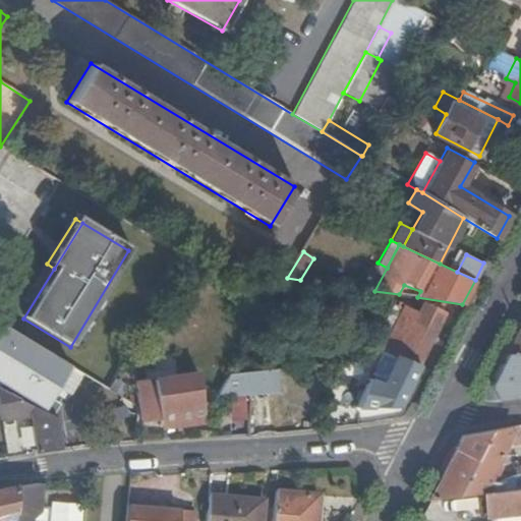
[(380,330),(390,335),(404,308),(395,303),(380,330)]
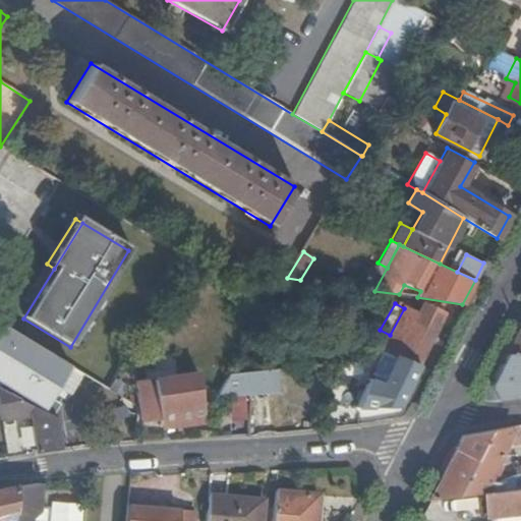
[(395,356),(416,365),(443,313),(424,305),(418,314),(404,308),(390,335),(383,351),(395,356)]
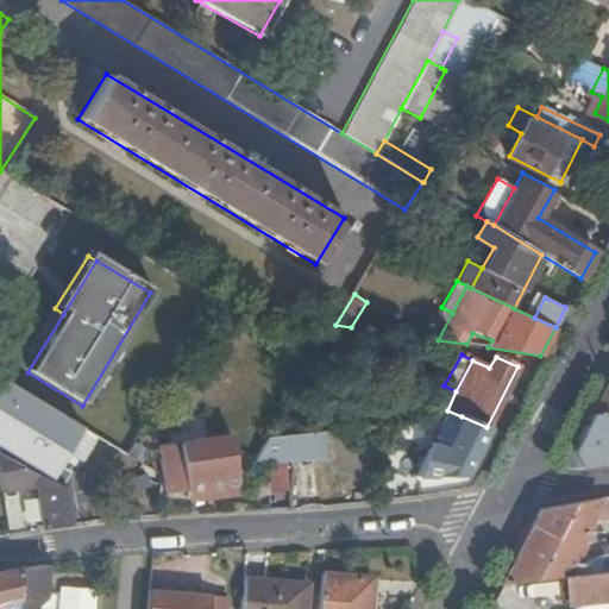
[(0,378),(0,449),(48,478),(79,427),(0,378)]
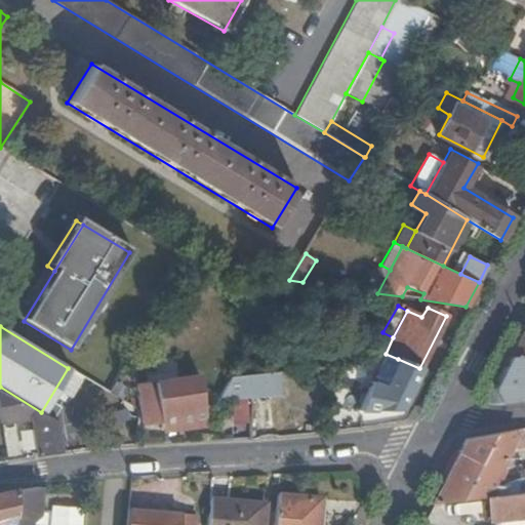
[(524,326),(510,360),(524,358),(524,326)]
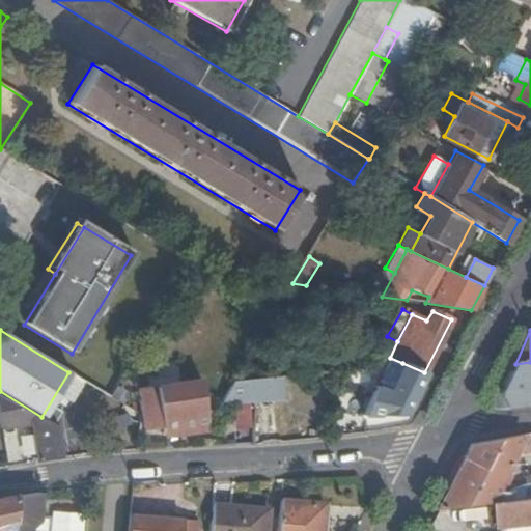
[(530,362),(515,364),(498,395),(506,408),(530,402),(530,362)]
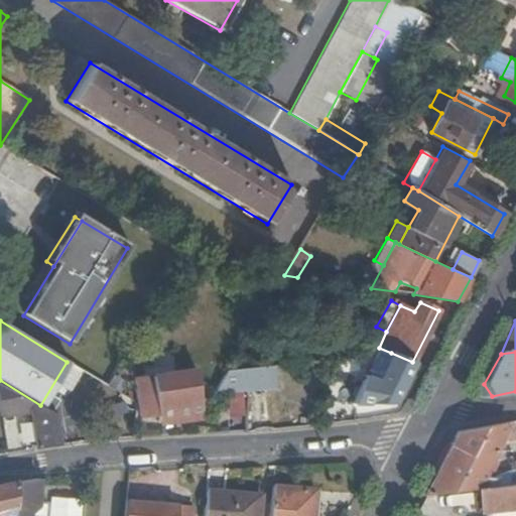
[(391,353),(382,371),(388,371),(411,369),(422,368),(423,366),(412,362),(391,353)]
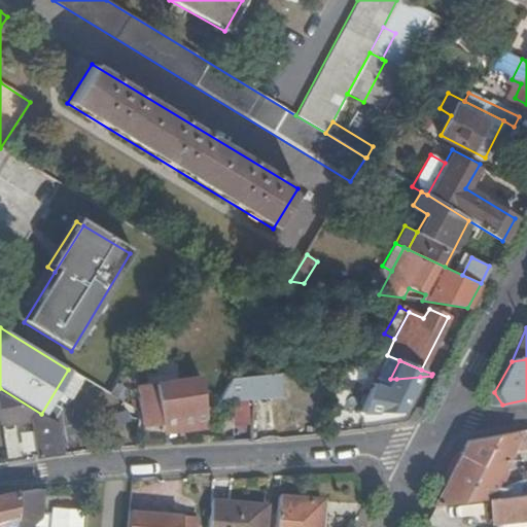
[(232,378),(217,402),(279,395),(281,373),(232,378)]
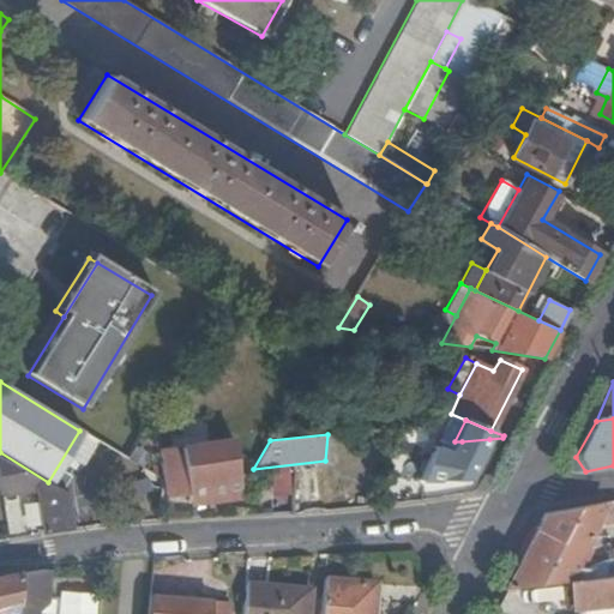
[(489,439),(462,441),(452,459),(440,453),(423,482),(467,483),(489,439)]
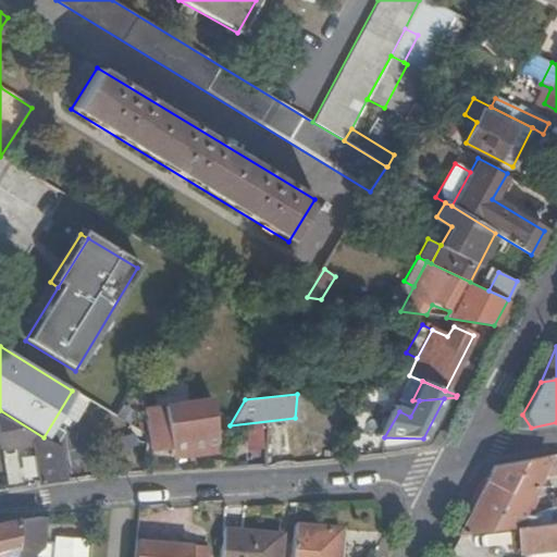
[(148,436),(214,428),(211,400),(147,407),(148,436)]
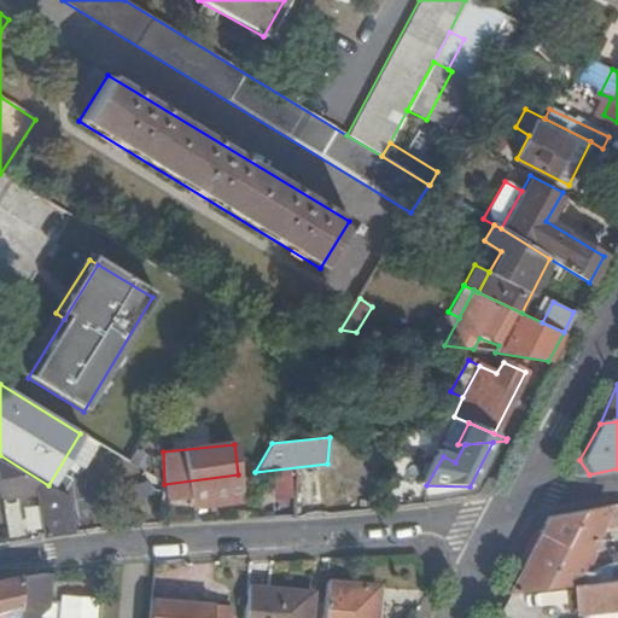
[(68,497),(0,462),(0,481),(7,503),(34,499),(35,502),(68,497)]
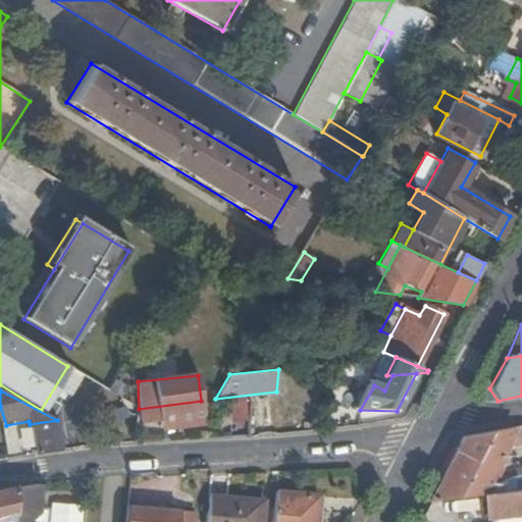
[(276,392),(215,399),(219,401),(248,401),(254,400),(276,397),(276,392)]
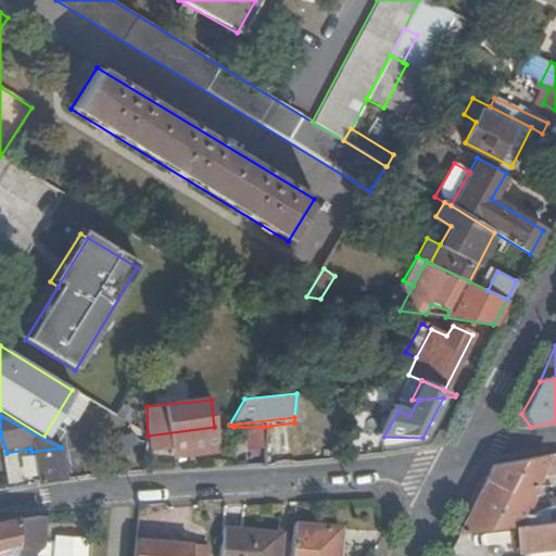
[(214,427),(148,436),(150,454),(171,452),(172,457),(214,451),(214,427)]
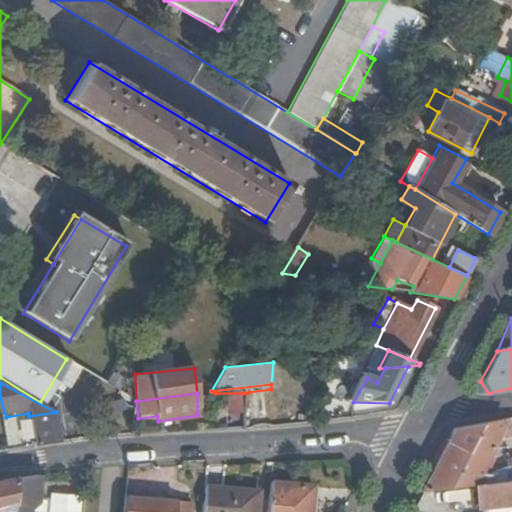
[(53,413),(31,416),(35,447),(57,444),(53,413)]
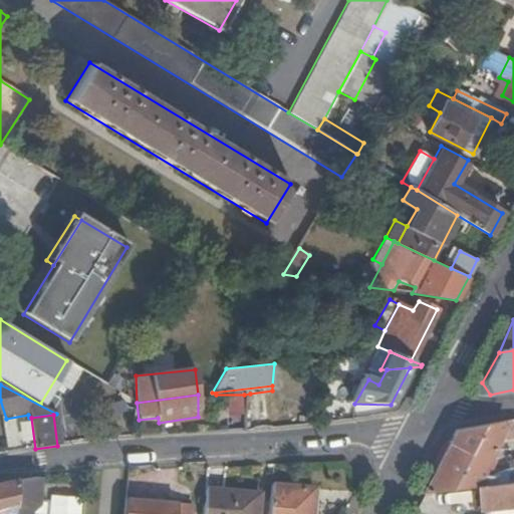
[(513,443),(513,440),(513,419),(457,429),(424,492),(476,488),(513,483),(513,461),(511,462),(511,472),(481,476),(496,445),(513,443)]
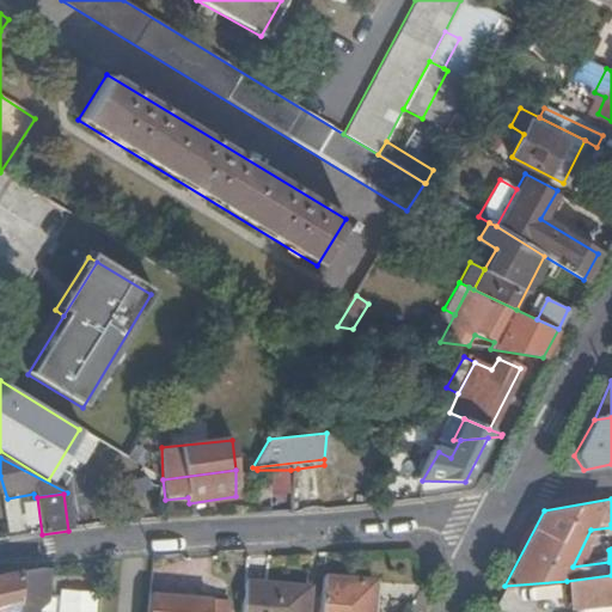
[(43,601),(46,569),(18,575),(16,611),(34,611),(35,609),(43,601)]
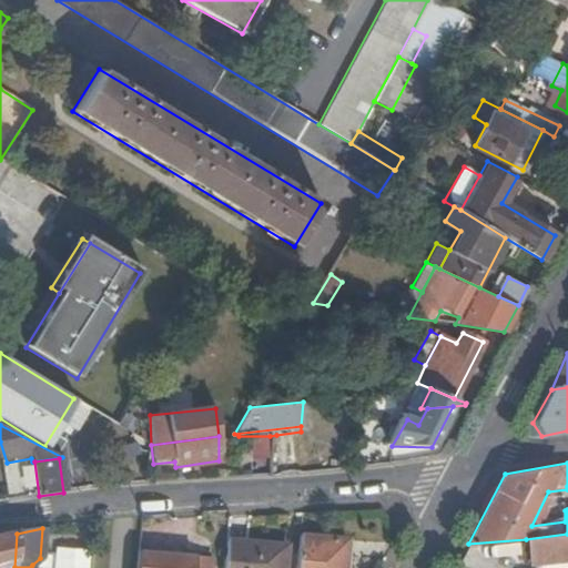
[(0,567),(14,567),(17,534),(0,537),(0,567)]
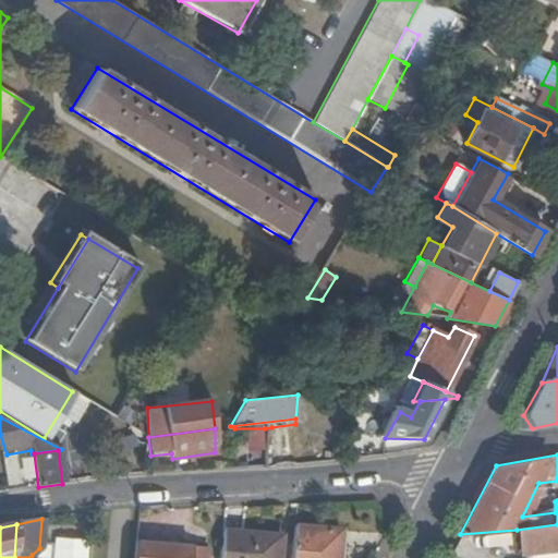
[(557,524),(517,530),(519,555),(557,550),(557,524)]
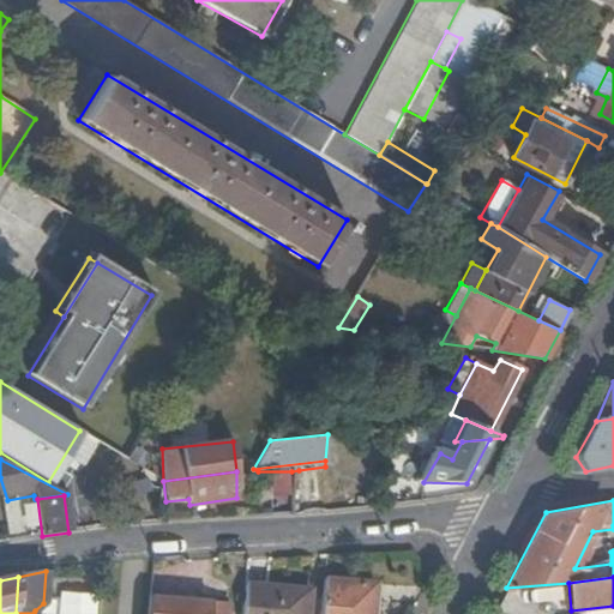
[(369,613),(373,588),(320,584),(318,613),(369,613)]
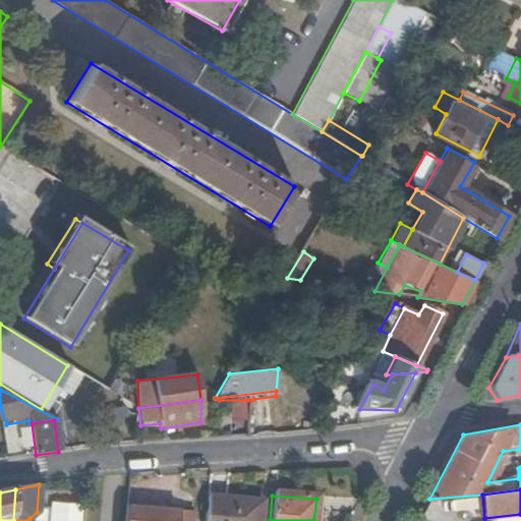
[(259,520),(261,506),(207,501),(205,520),(259,520)]
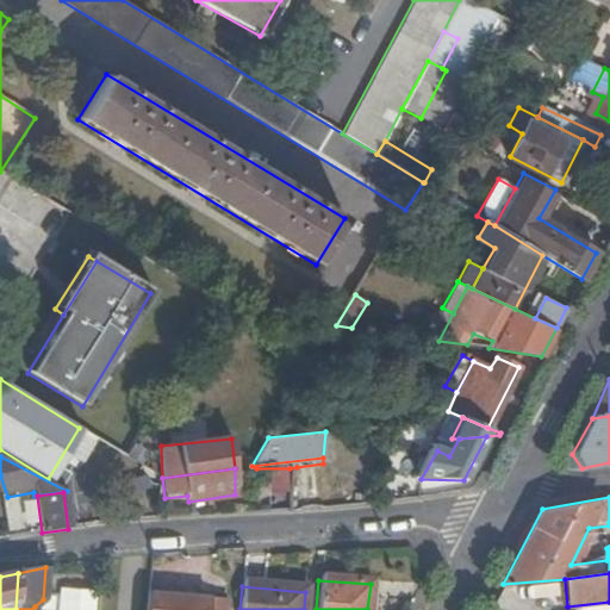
[(224,609),(225,603),(148,597),(145,609),(224,609)]
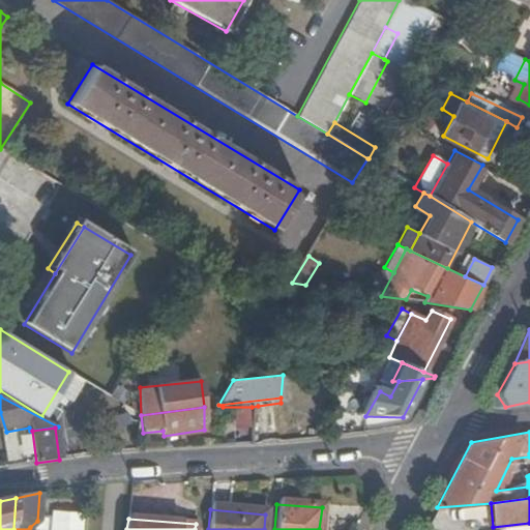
[(42,529),(43,521),(37,521),(30,527),(29,529),(42,529)]
